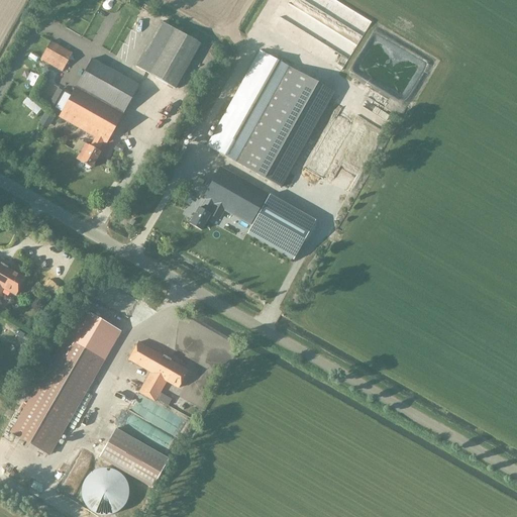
[(135,66),(175,88),(199,43),(161,21),(135,66)]
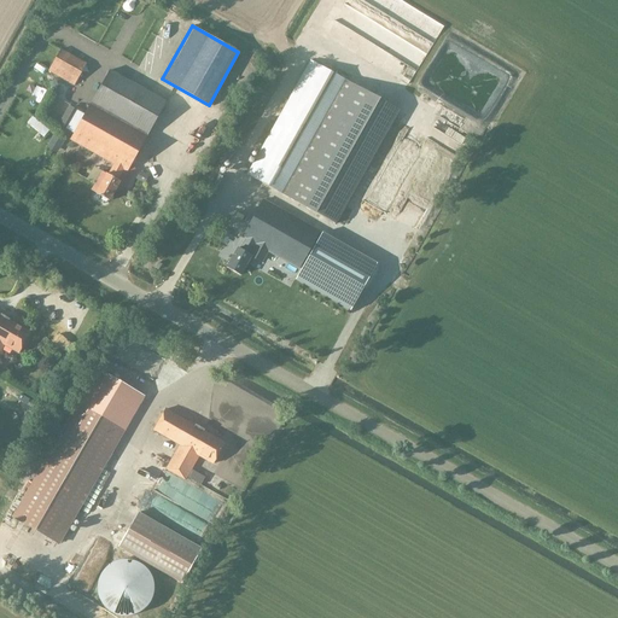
[(60,48),(47,71),(73,86),(86,63),(60,48)]
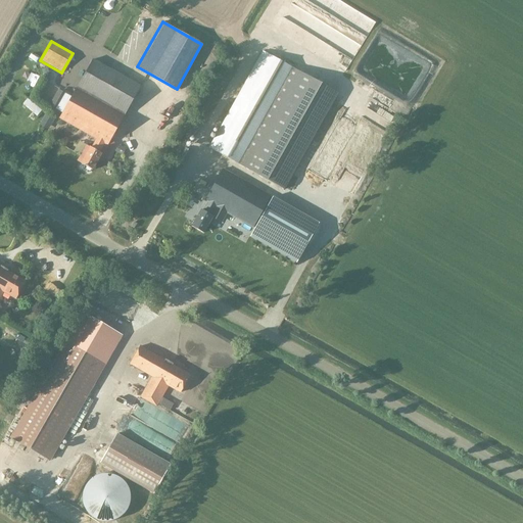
[(262,51),(208,148),(246,169),(299,72),(262,51)]
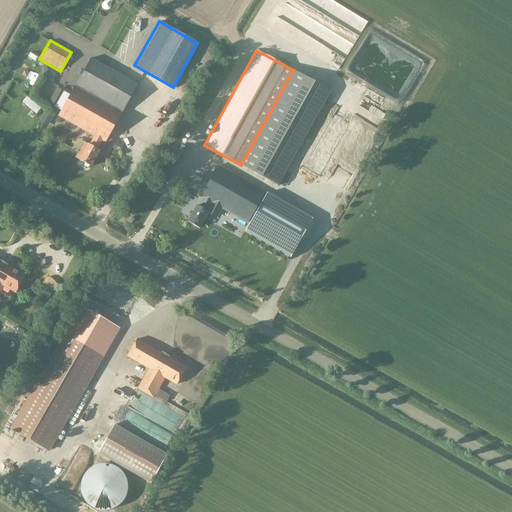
[(75,85),(122,111),(137,84),(90,57),(75,85)]
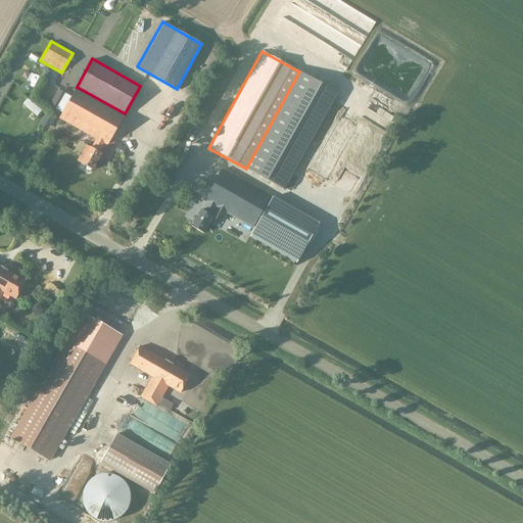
[(299,72),(246,169),(283,189),(336,93),(299,72)]
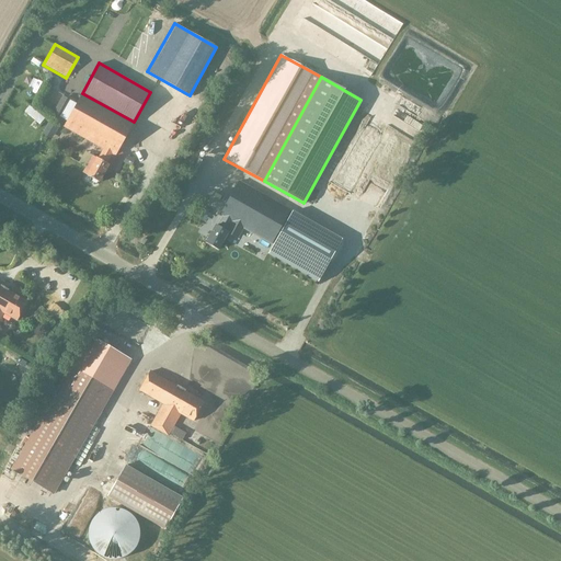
[(114,156),(134,122),(82,93),(64,127),(103,149),(98,159),(95,158),(92,156),(82,173),(87,175),(86,175),(99,182),(109,164),(106,163),(112,155),(114,156)]
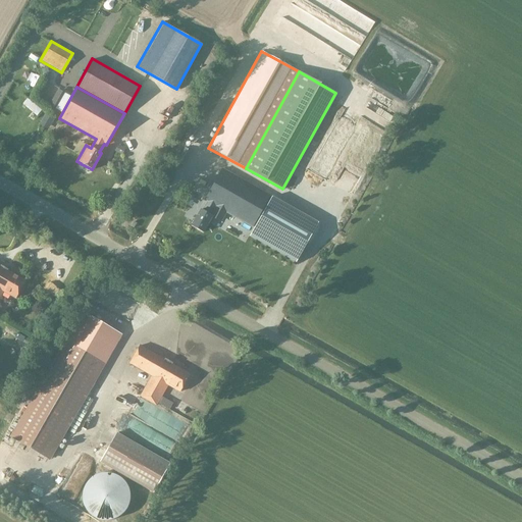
[(181,165),(190,151),(184,147),(175,161),(181,165)]
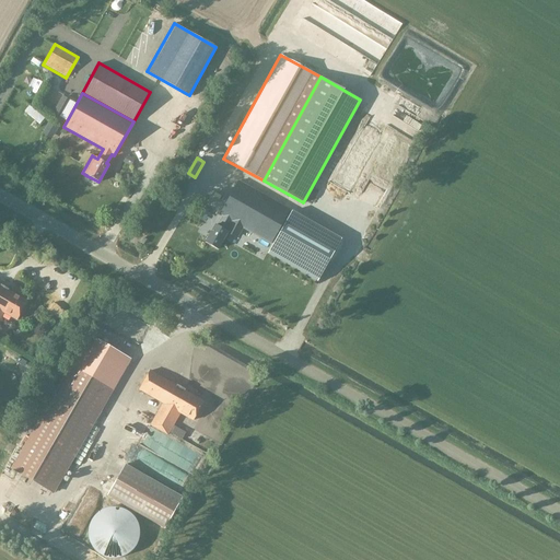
[(242,228),(270,244),(289,210),(238,182),(219,216),(222,217),(217,226),(214,225),(205,242),(217,249),(226,233),(234,237),(236,236),(242,228)]
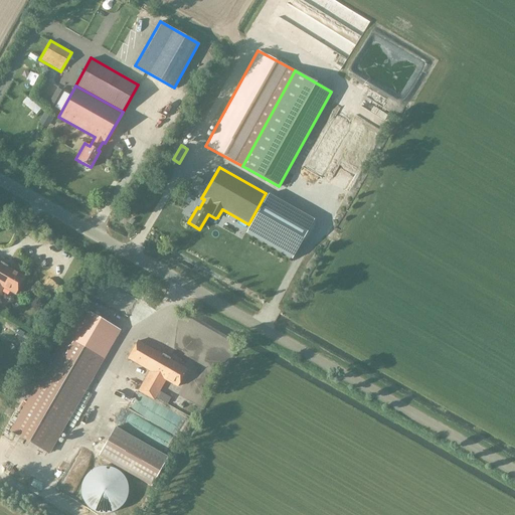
[(268,194),(245,232),(291,259),(313,220),(268,194)]
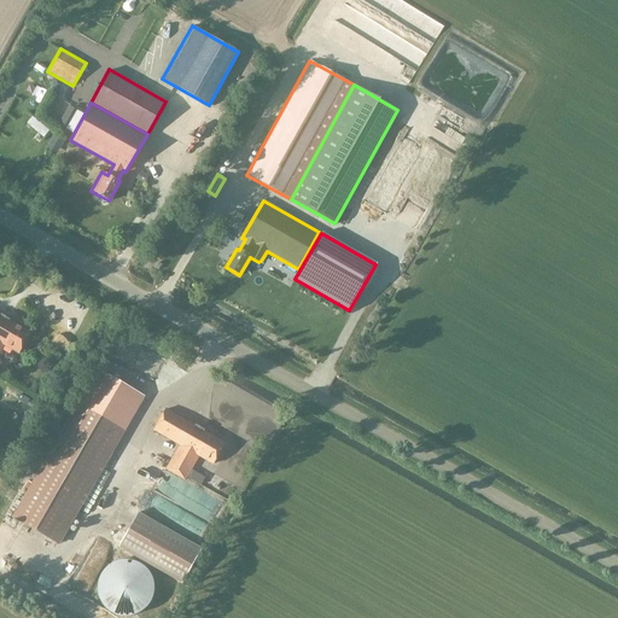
[(18,354),(30,332),(0,315),(0,351),(4,345),(18,354)]
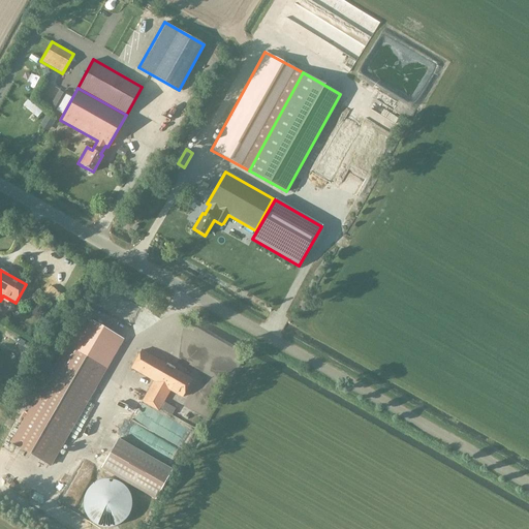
[(84,317),(11,443),(49,465),(121,339),(84,317)]
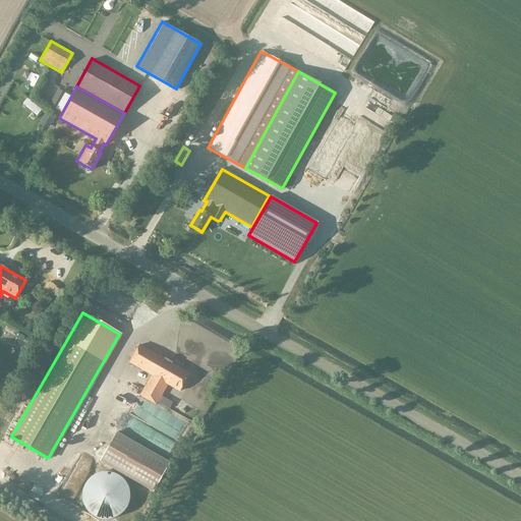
[(179,391),(189,373),(139,345),(129,362),(151,375),(139,396),(156,405),(158,401),(165,404),(170,394),(164,391),(167,385),(179,391)]
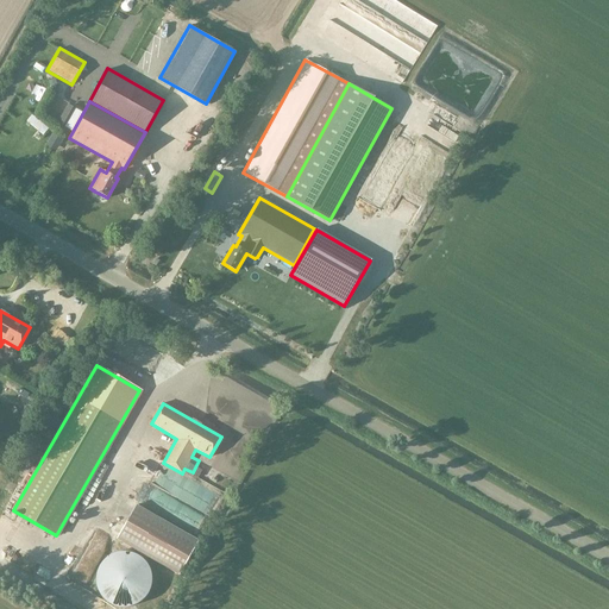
[(135,506),(117,540),(180,573),(198,540),(135,506)]
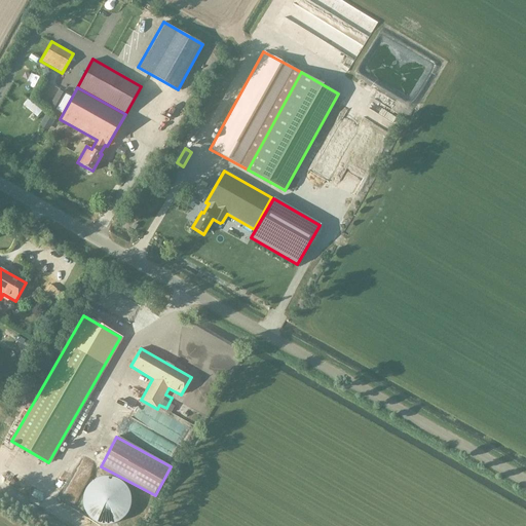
[(130,501),(130,500),(130,498),(130,497),(130,495),(129,494),(128,492),(128,490),(126,487),(125,485),(124,484),(122,483),(121,482),(119,480),(116,479),(115,478),(112,477),(110,477),(107,477),(106,477),(104,477),(103,477),(100,478),(98,478),(96,479),(94,481),(91,482),(89,483),(88,485),(86,487),(85,488),(85,490),(84,491),(83,492),(83,494),(83,495),(82,496),(82,498),(82,500),(82,502),(82,503),(83,505),(83,506),(83,508),(84,510),(85,512),(86,514),(87,515),(88,516),(89,517),(90,519),(91,519),(92,520),(94,521),(97,523),(98,523),(101,524),(104,525),(106,525),(108,525),(111,524),(113,524),(115,523),(118,522),(119,521),(121,519),(123,518),(125,516),(126,514),(127,512),(128,510),(129,509),(129,508),(130,505),(130,503),(130,501)]
